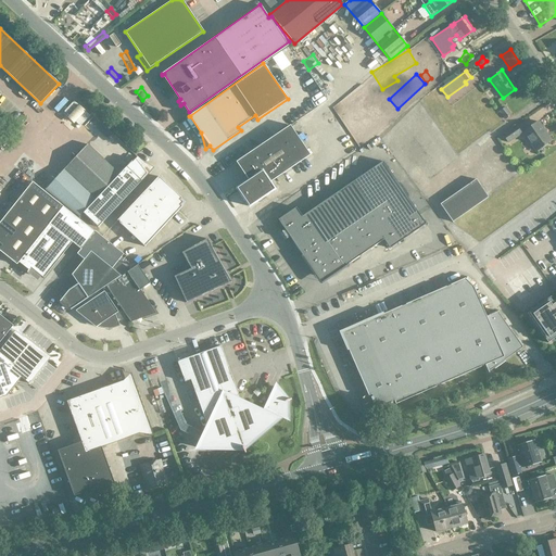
[(64,112),(80,126),(90,116),(74,101),(64,112)]
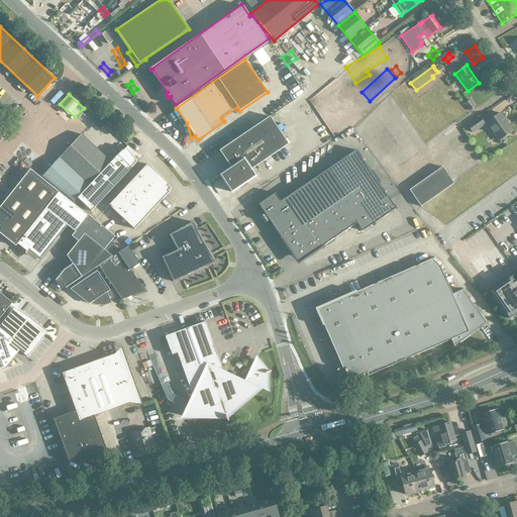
[(463,104),(470,111),(476,107),(470,100),(463,104)]
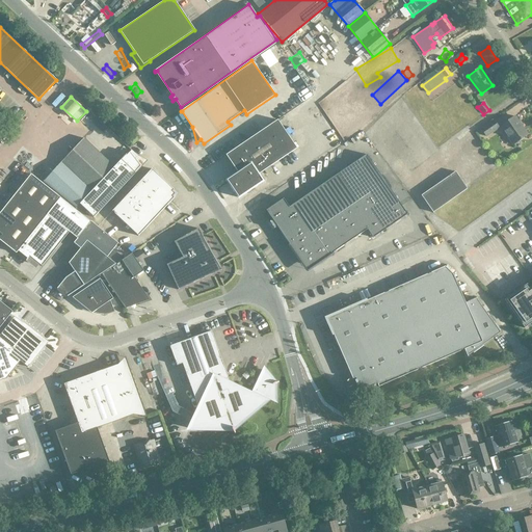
[(500,127),(513,144),(527,135),(514,116),(500,127)]
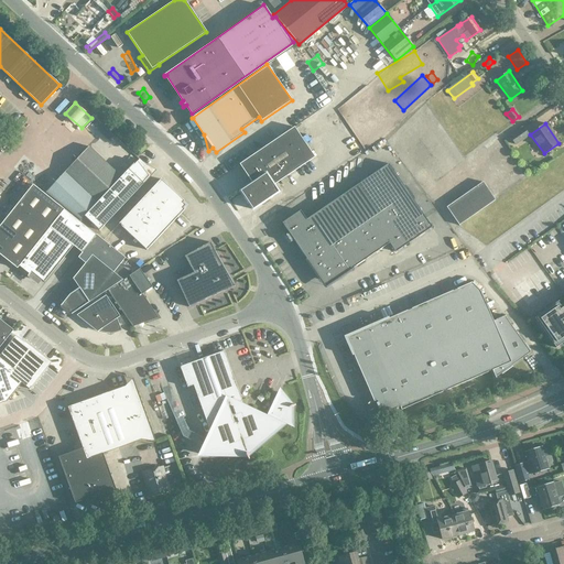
[(315,158),(294,128),(239,164),(251,183),(239,192),(248,205),(249,204),(252,210),(259,206),(259,207),(280,193),(274,185),(315,158)]
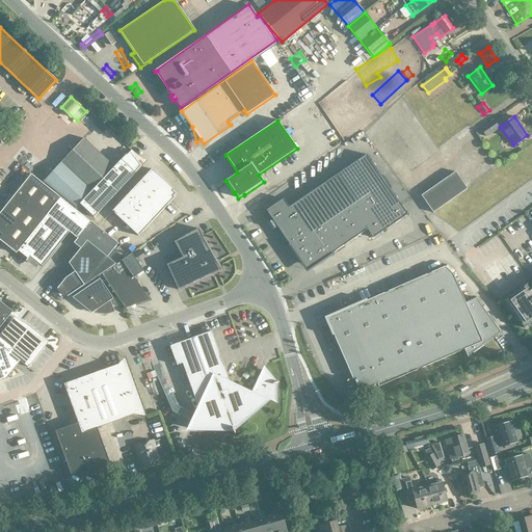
[(494,121),(480,129),(486,138),(500,129),(494,121)]
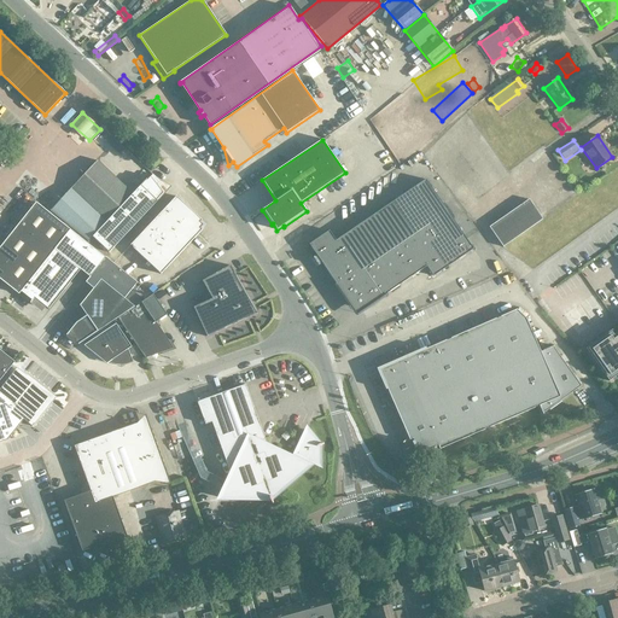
[(71,190),(106,222),(133,194),(98,161),(71,190)]
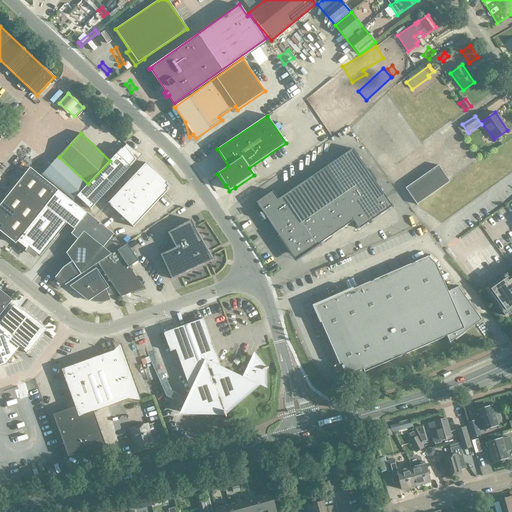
[(381,133),(378,136),(383,143),(387,140),(381,133)]
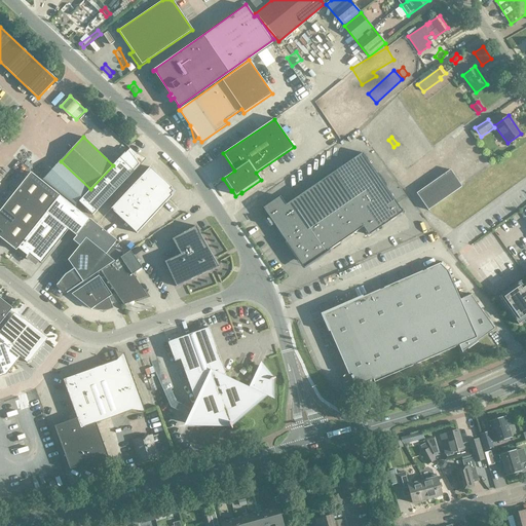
[(9,148),(4,159),(8,161),(14,151),(9,148)]
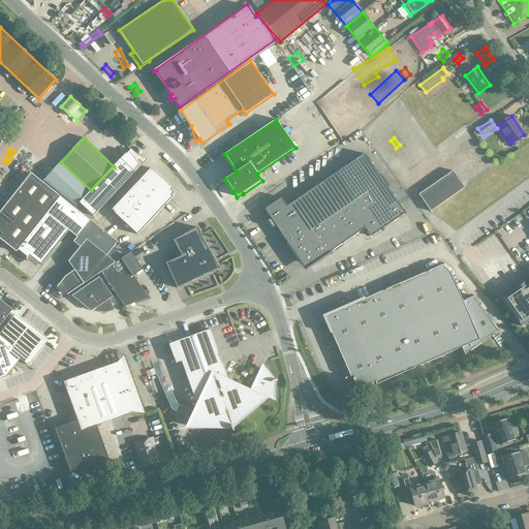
[(114,166),(91,190),(79,203),(93,216),(135,173),(134,172),(139,165),(134,159),(137,156),(130,150),(129,151),(128,150),(114,166)]
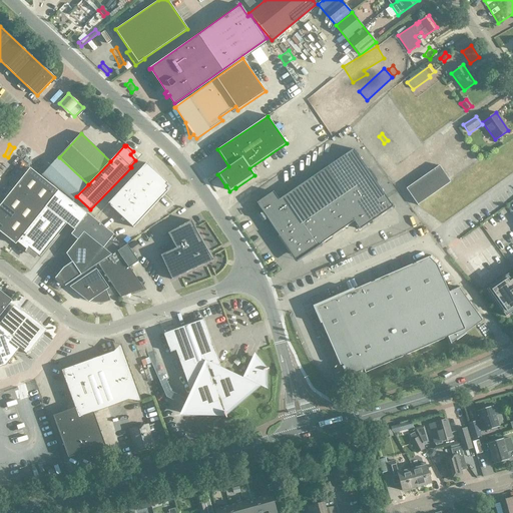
[(7,157),(12,162),(20,152),(16,148),(7,157)]
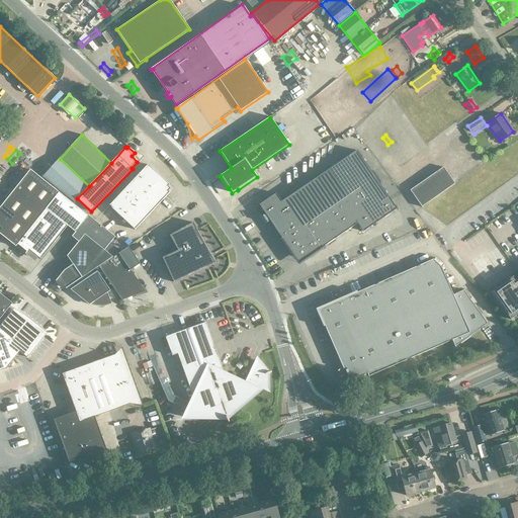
[(401,177),(389,161),(393,158),(386,150),(372,160),(380,172),(385,168),(396,181),(401,177)]
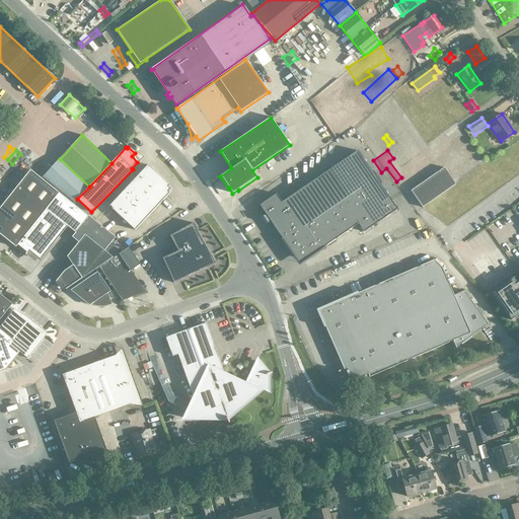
[(397,210),(357,151),(282,203),(276,194),(260,206),(266,215),(263,217),(268,224),(271,221),(283,239),(284,238),(297,257),(307,260),(358,224),(364,232),(397,210)]
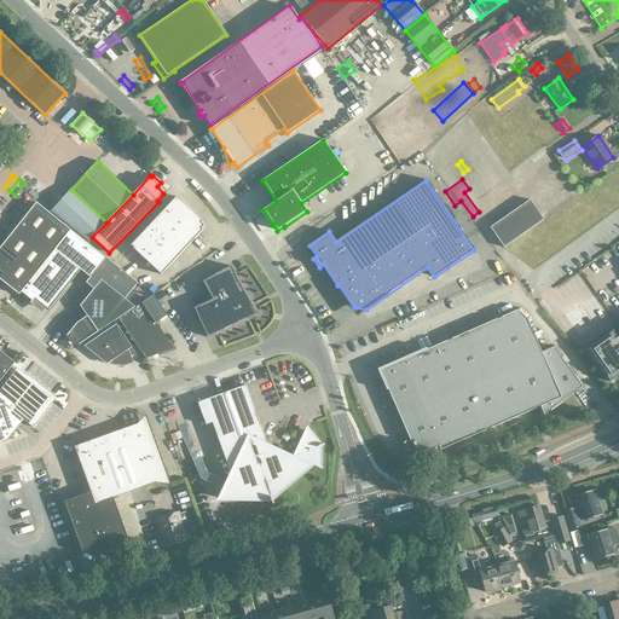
[(88,242),(92,237),(106,223),(71,190),(50,212),(88,242)]
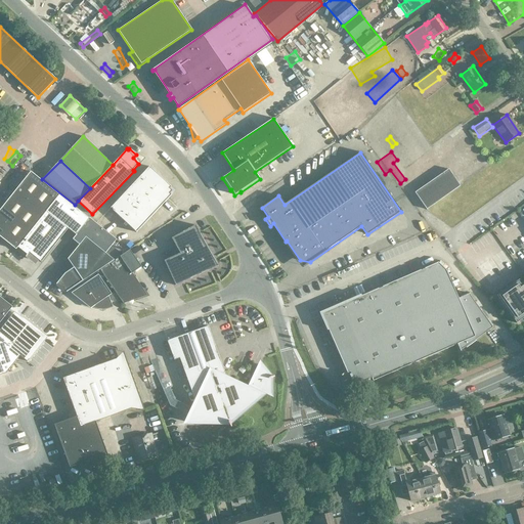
[(166,185),(167,183),(149,167),(111,209),(136,232),(168,199),(166,198),(171,191),(166,185)]
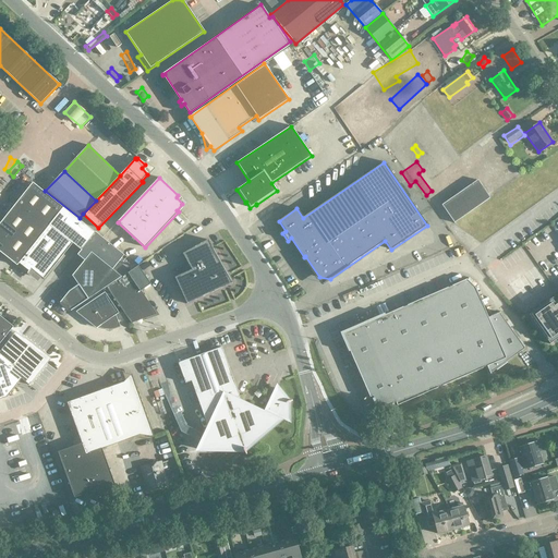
[(477,180),(456,195),(441,205),(455,223),(489,198),(477,180)]
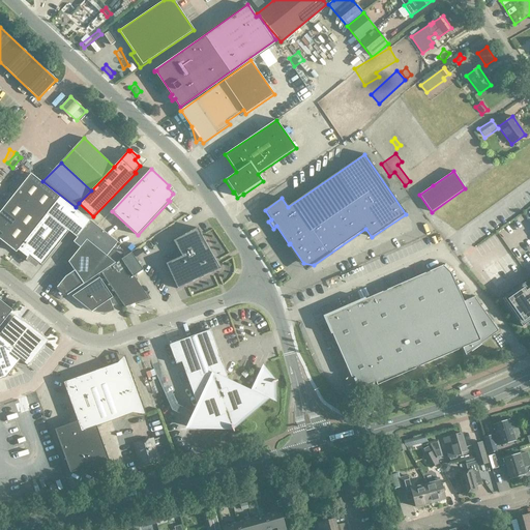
[(0,239),(16,253),(18,251),(60,197),(31,174),(0,211),(0,239)]
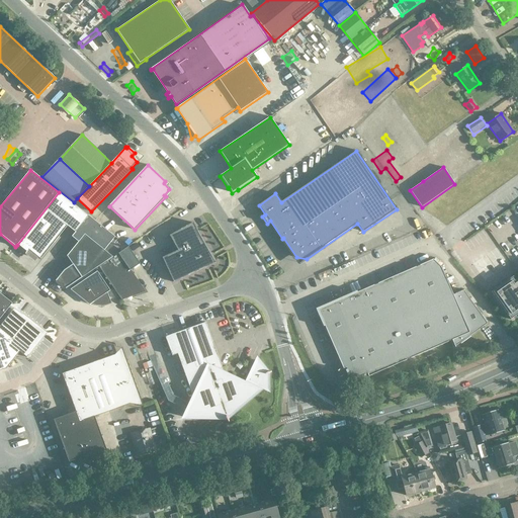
[(40,259),(68,226),(75,232),(88,216),(59,192),(17,245),(27,252),(28,250),(40,259)]
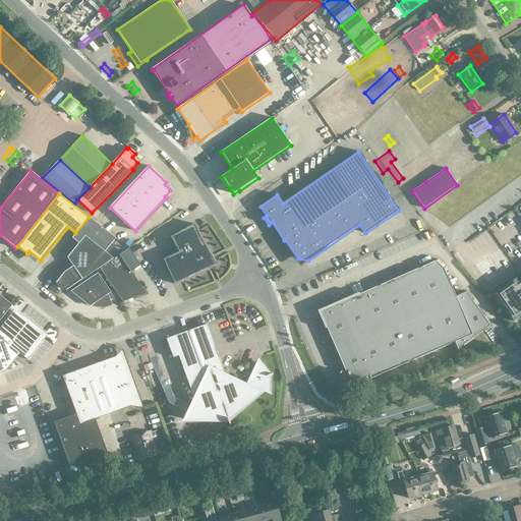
[(113,258),(105,251),(115,238),(90,218),(72,238),(78,243),(67,257),(73,266),(68,269),(69,271),(65,274),(62,278),(61,277),(57,281),(58,281),(64,285),(65,284),(68,288),(67,289),(68,289),(97,270),(113,258)]
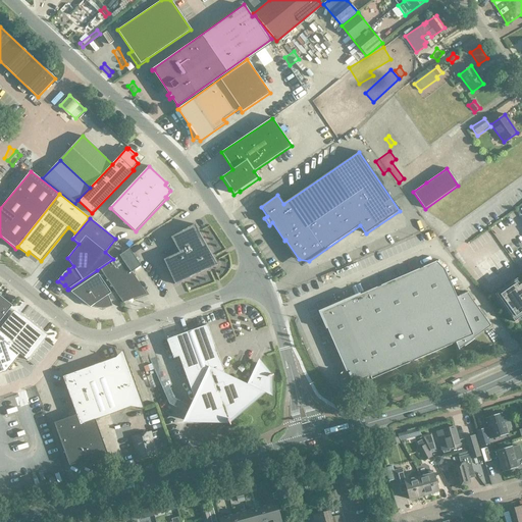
[(170,238),(179,253),(163,260),(174,284),(217,265),(194,224),(170,238)]
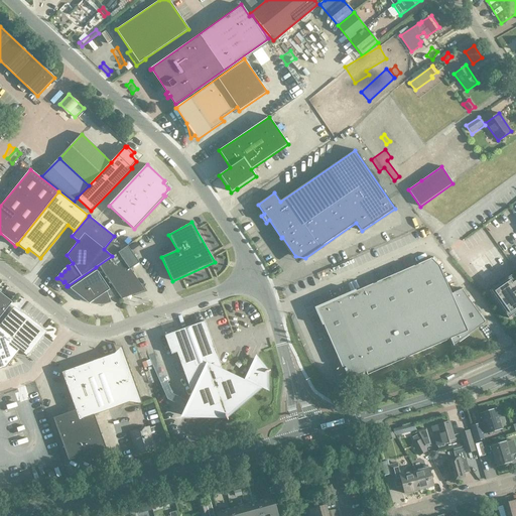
[(140,264),(128,247),(99,266),(121,299),(145,291),(130,270),(140,264)]
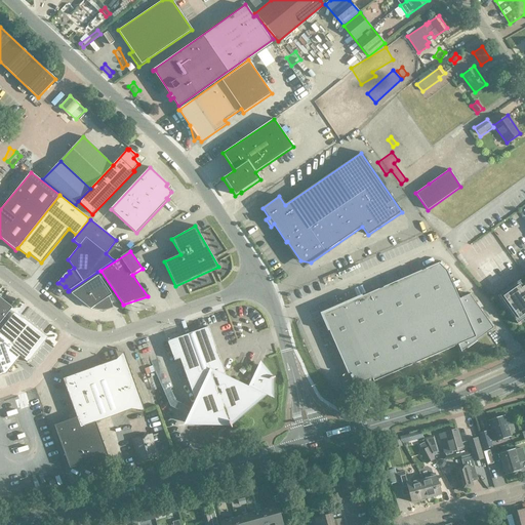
[(447,272),(439,264),(362,297),(361,296),(359,297),(360,298),(322,315),(328,329),(327,330),(328,332),(329,332),(349,375),(351,373),(357,388),(372,380),(374,382),(458,346),(461,353),(462,353),(461,352),(494,328),(470,295),(471,295),(471,294),(459,299),(447,272)]
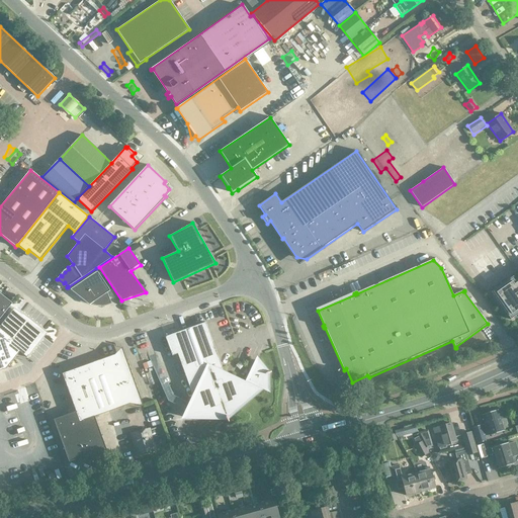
[(99,306),(101,307),(103,306),(105,306),(107,305),(108,305),(109,305),(111,304),(107,292),(110,290),(97,271),(70,289),(89,305),(90,304),(91,305),(93,305),(96,306),(99,306)]
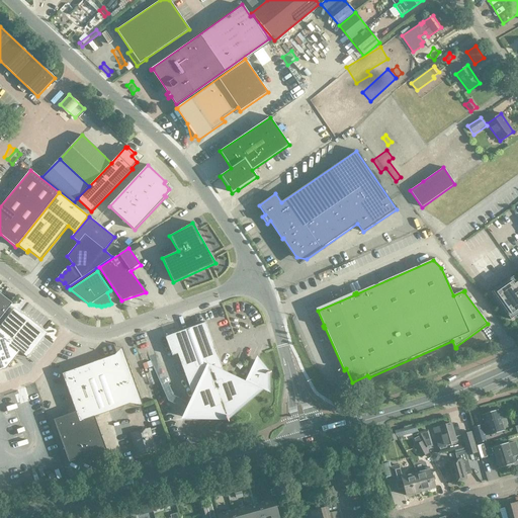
[(517,281),(517,283),(513,277),(491,292),(510,320),(517,314),(517,281)]
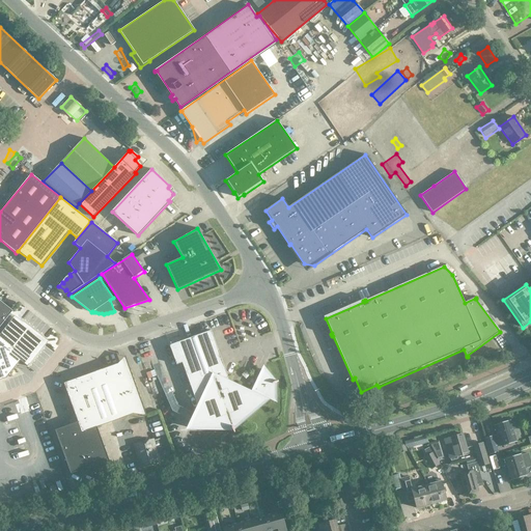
[(0,327),(12,311),(0,301),(0,327)]
